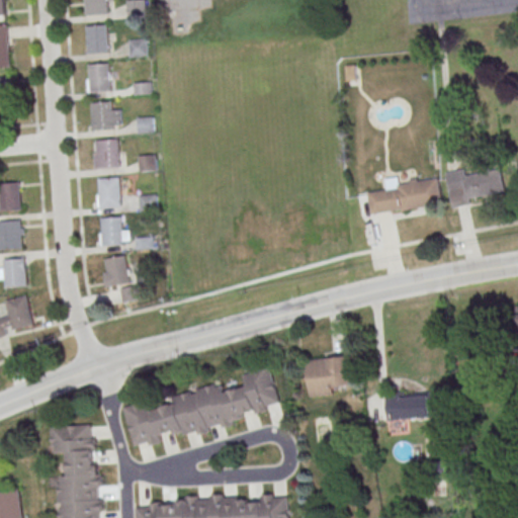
[(85,0),(106,0),(108,15),(87,16),(85,0)]
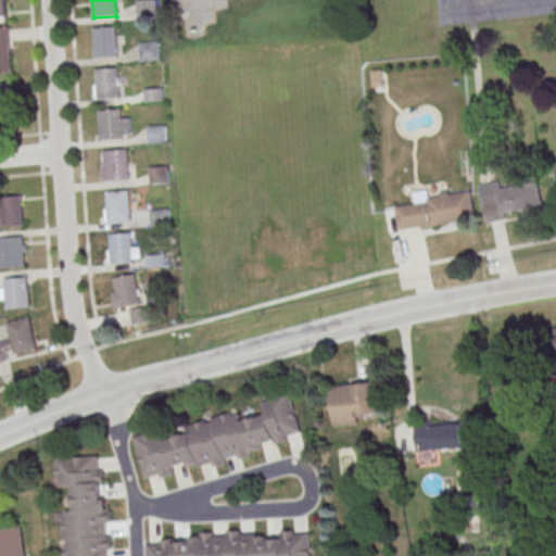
[(154,0),(155,17),(138,19),(136,2),(154,0)]
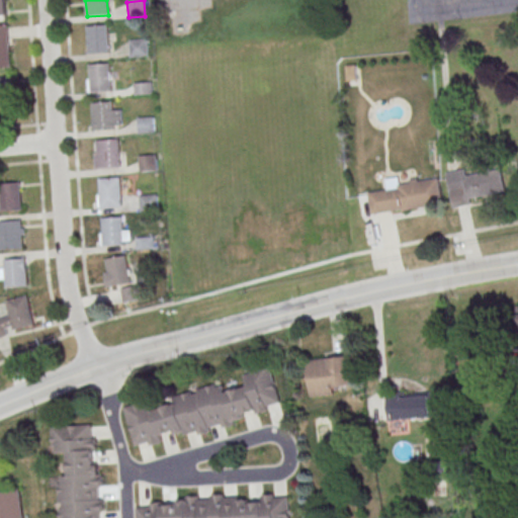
[(86,27),(107,25),(109,54),(88,55),(86,27)]
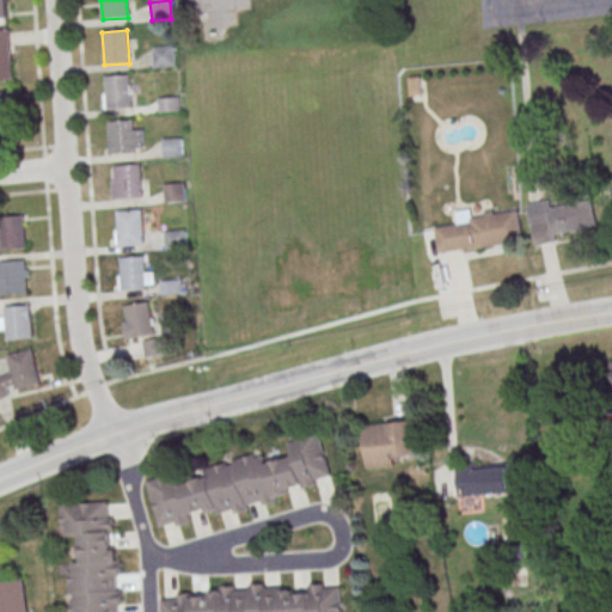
[(0,31),(8,31),(11,80),(0,80),(0,31)]
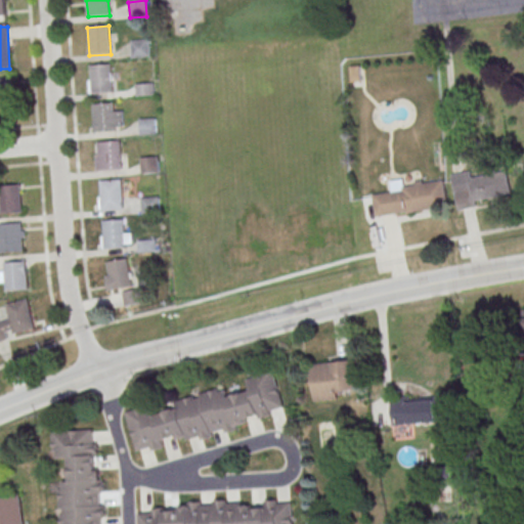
[(147,41),(149,57),(132,58),(131,43),(147,41)]
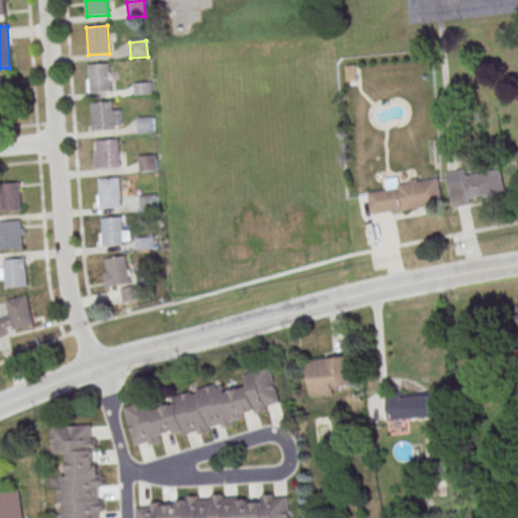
[(88,66),(108,64),(111,92),(90,93),(88,66)]
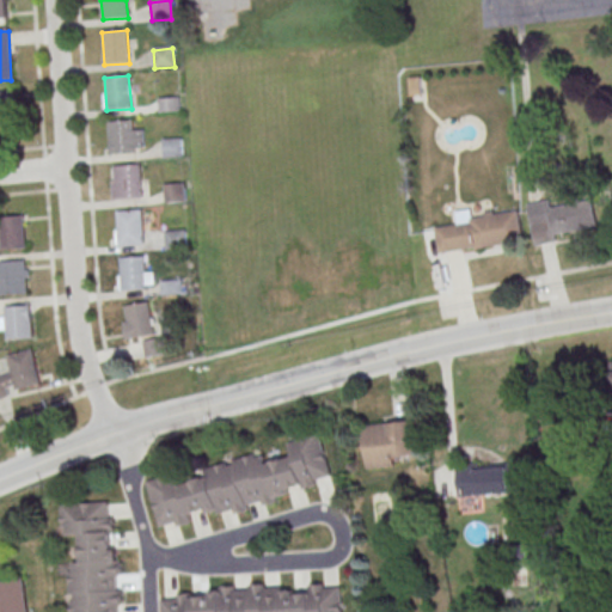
[(0,93),(14,92),(17,126),(0,126),(0,93)]
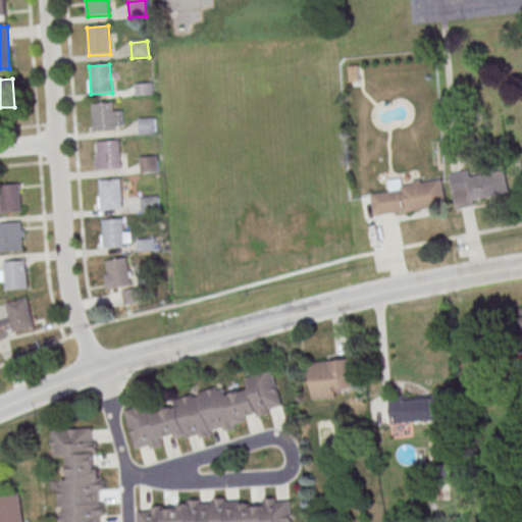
[(92,105),(112,104),(113,112),(122,111),(123,126),(114,127),(115,132),(94,134),(92,105)]
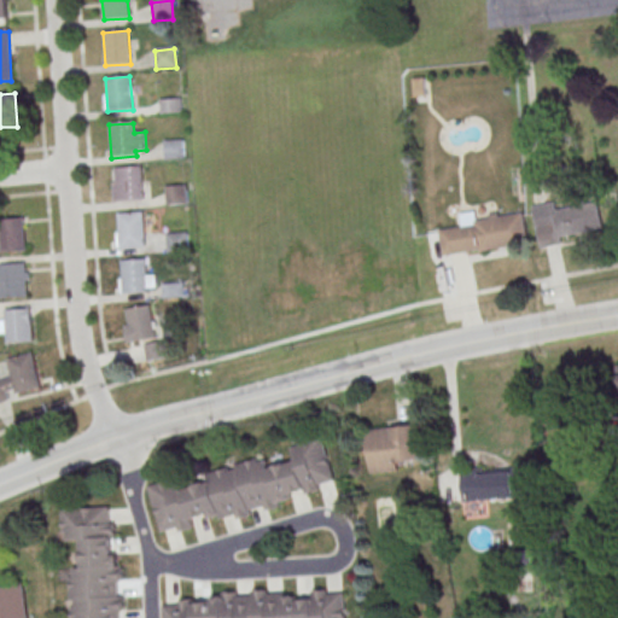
[(182,140),(185,159),(164,161),(163,143),(182,140)]
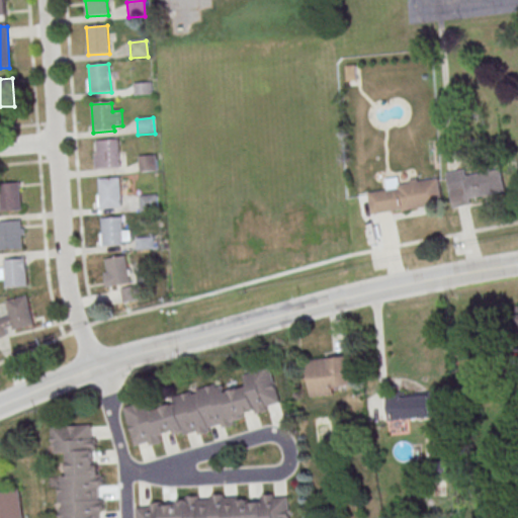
[(97,142),(118,141),(120,168),(100,170),(97,142)]
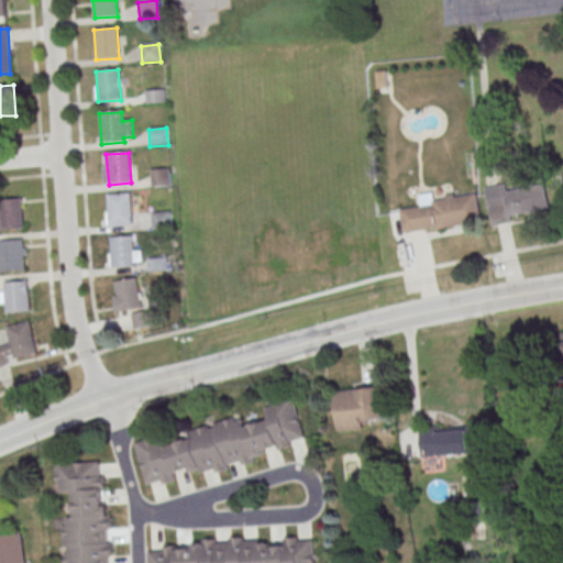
[(169,169),(170,186),(153,188),(151,170),(169,169)]
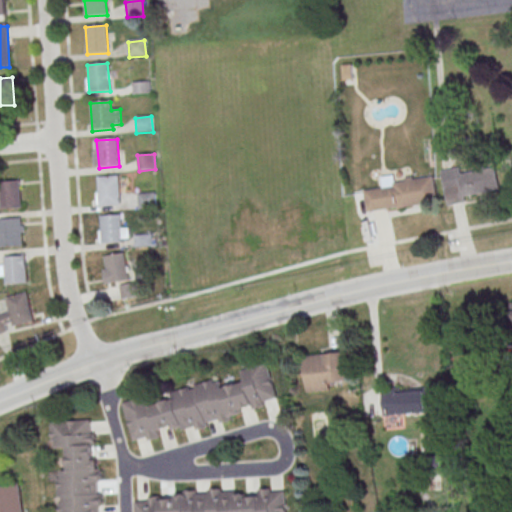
[(441,172),(448,207),(466,203),(465,198),(500,190),(495,168),(461,176),(459,168),(441,172)]
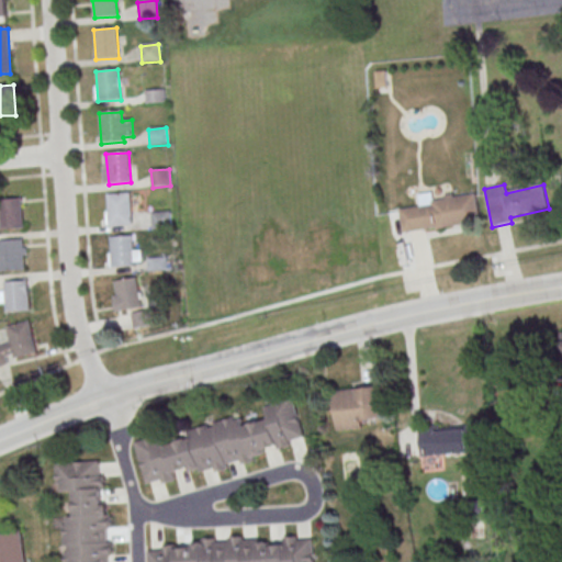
[(107,197),(130,194),(132,225),(109,226),(107,197)]
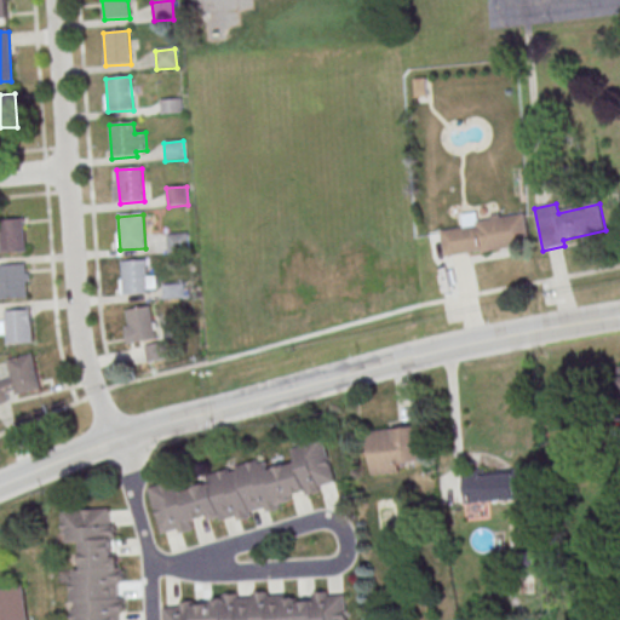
[(476,223),(526,214),(530,246),(482,254),(482,252),(445,259),(441,234),(476,228),(476,223)]
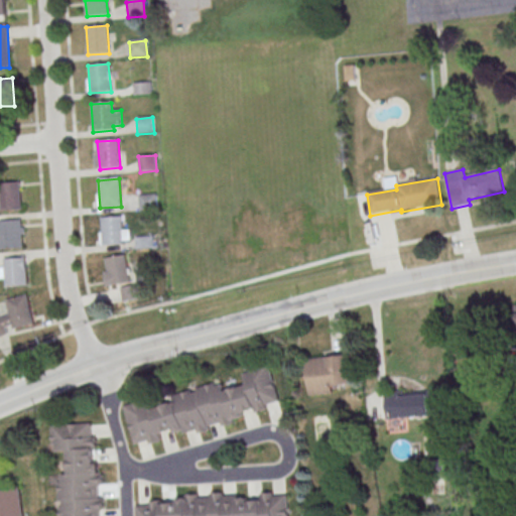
[(0,199),(0,183),(19,183),(21,211),(1,213),(0,199)]
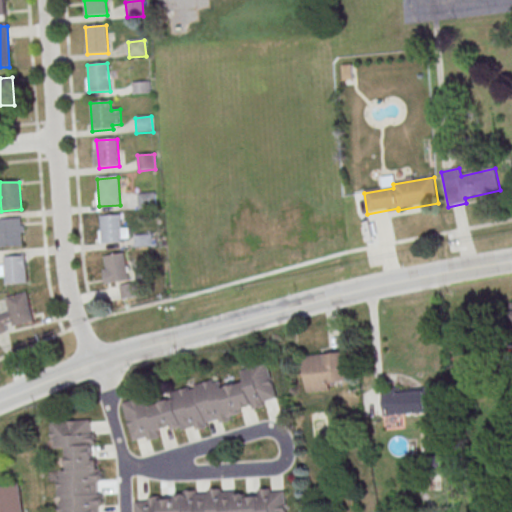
[(154,193),(156,209),(139,210),(138,195),(154,193)]
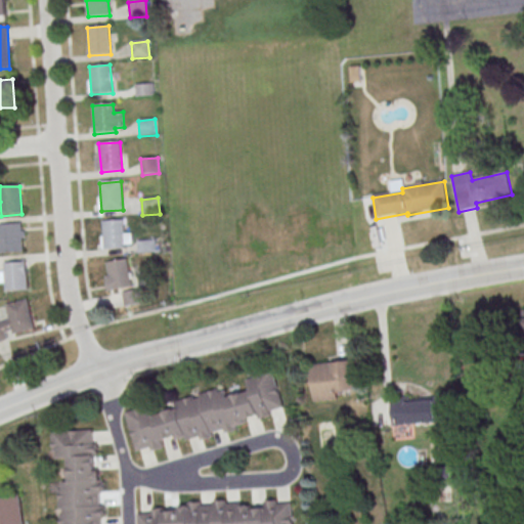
[(101,222),(123,220),(125,249),(104,250),(101,222)]
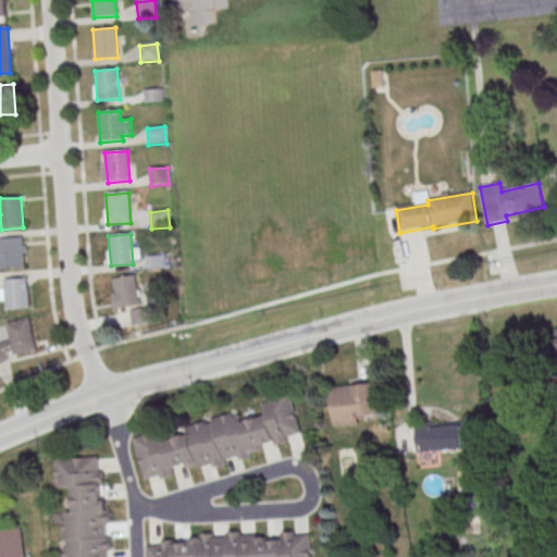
[(0,255),(0,239),(21,238),(23,269),(1,270),(0,255)]
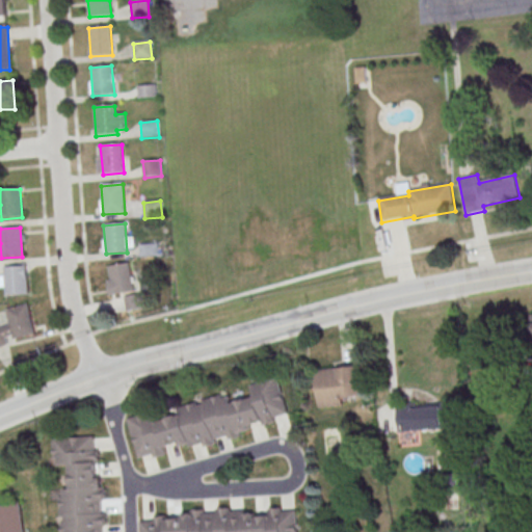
[(157,244),(158,257),(141,259),(139,245),(157,244)]
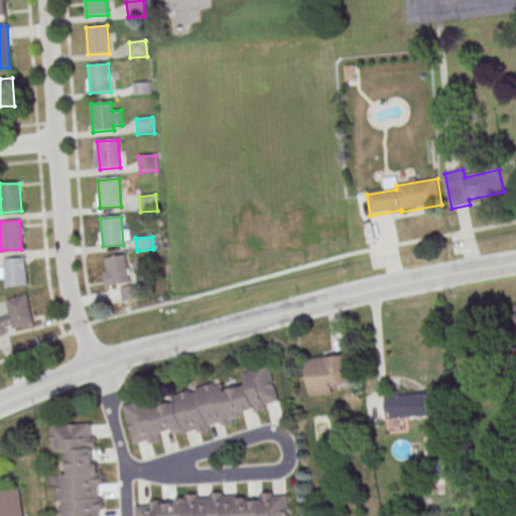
[(104,259),(124,256),(130,283),(110,286),(104,259)]
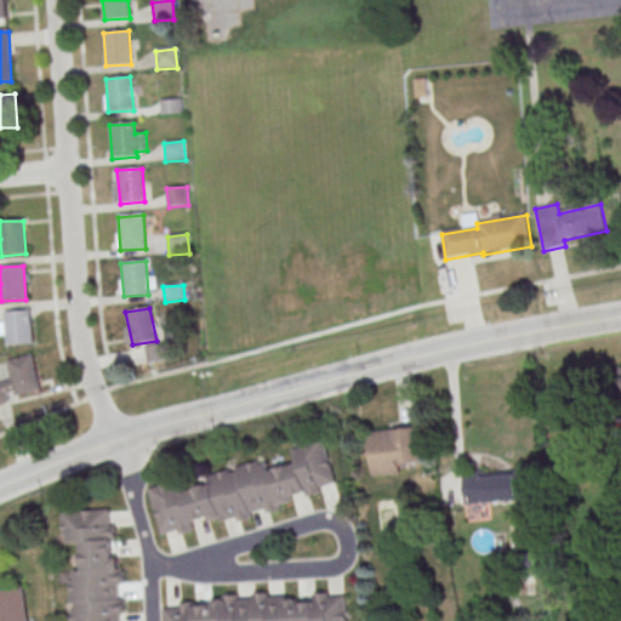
[(33,343),(32,309),(3,309),(4,345),(33,343)]
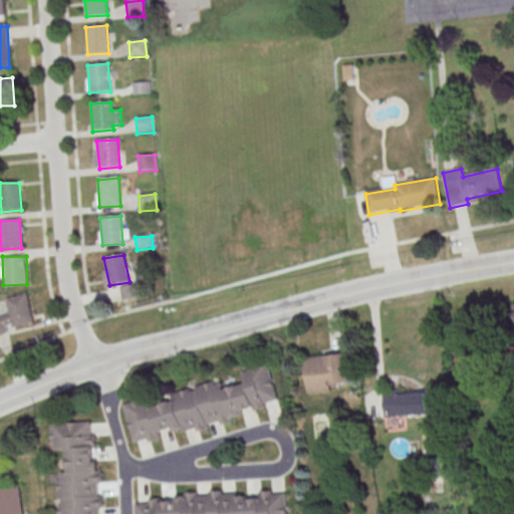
[(6,297),(9,313),(0,314),(0,332),(34,327),(28,293),(6,297)]
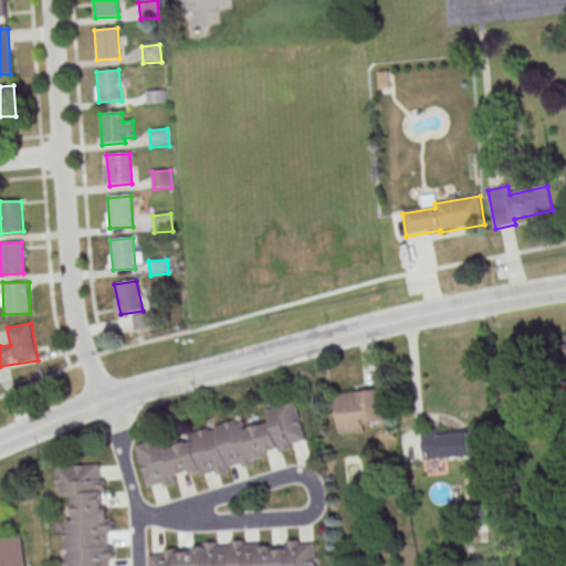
[(337,394),(341,432),(387,428),(384,389),(337,394)]
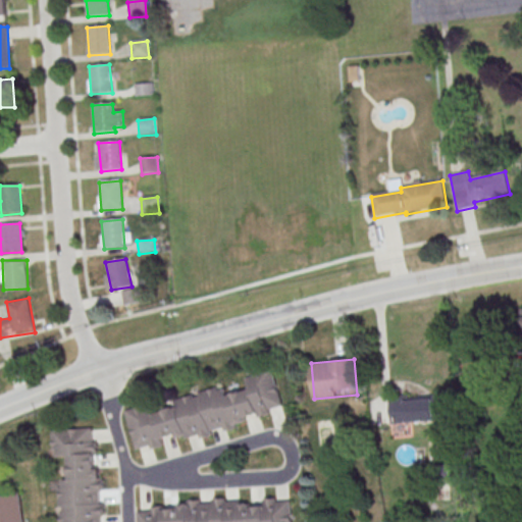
[(284,412),(273,367),(246,374),(250,388),(228,395),(226,386),(175,399),(177,407),(155,413),(153,404),(126,410),(137,452),(165,445),(164,442),(284,412)]
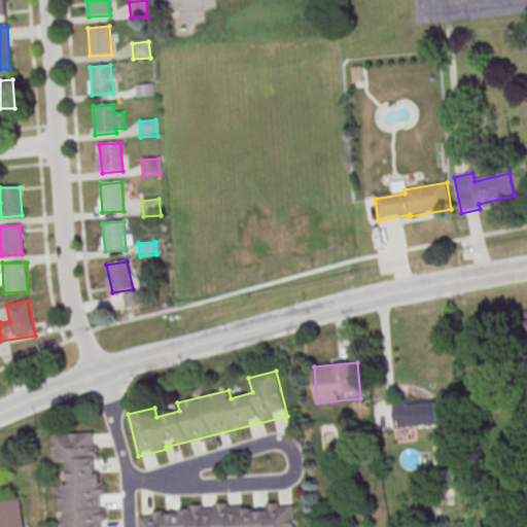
[(394,400),(395,426),(438,425),(438,399),(394,400)]
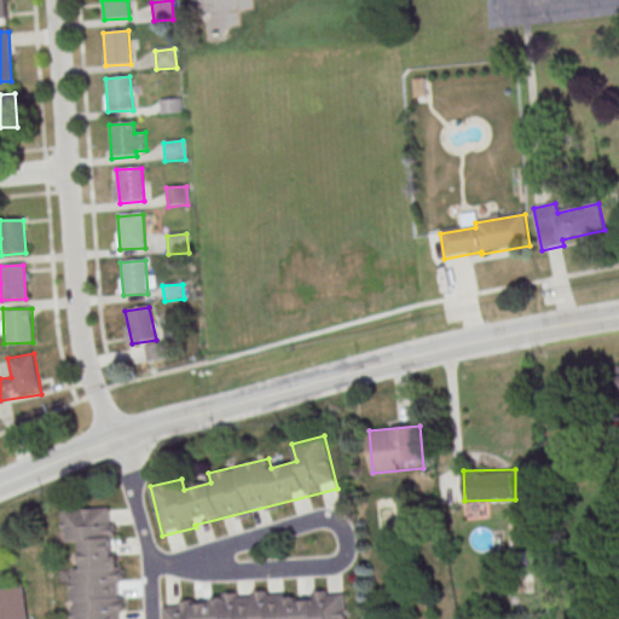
[(120,618),(116,507),(63,509),(64,541),(80,541),(81,568),(70,568),(71,618),(120,618)]
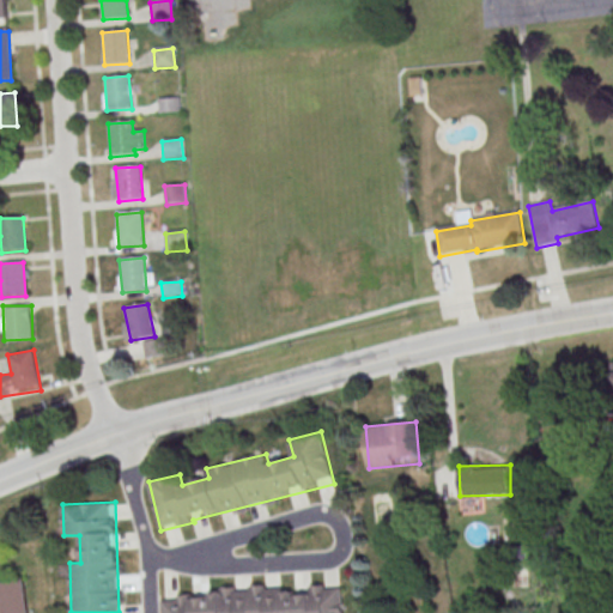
[(29,612),(25,580),(0,582),(0,612),(29,612)]
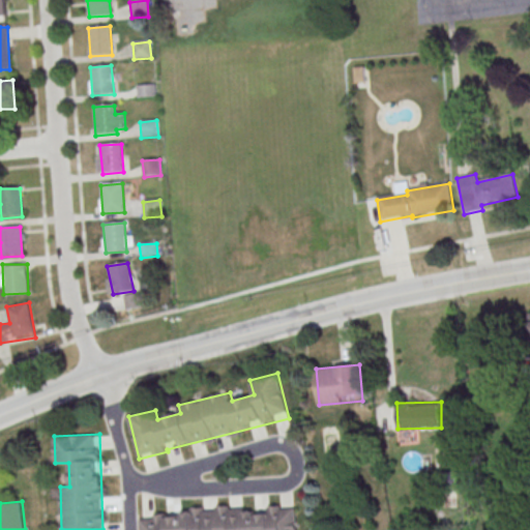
[(141,512),(141,529),(296,529),(296,506),(267,507),(268,513),(254,513),(254,509),(141,512)]
